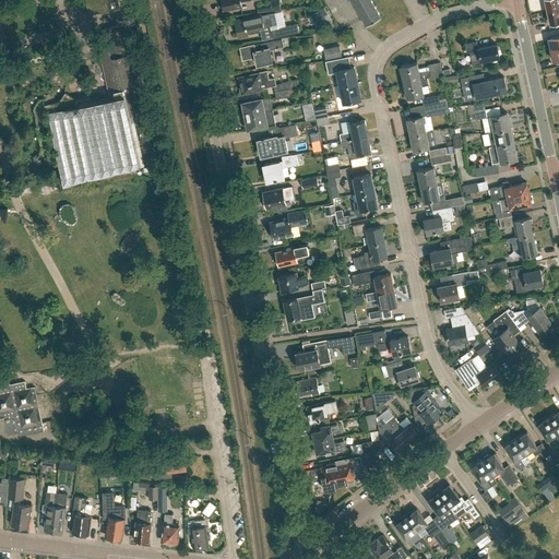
[(241,0),(223,0),(222,0),(224,10),(233,8),(233,9),(242,8),(240,0),(241,0)]
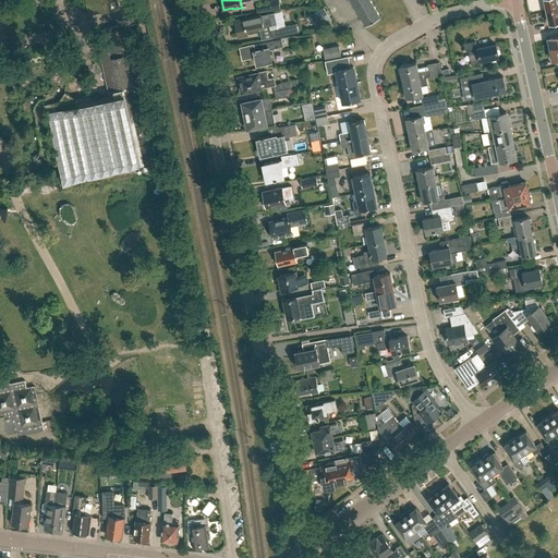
[(347,0),(351,0),(365,25),(380,16),(371,0),(347,0)]
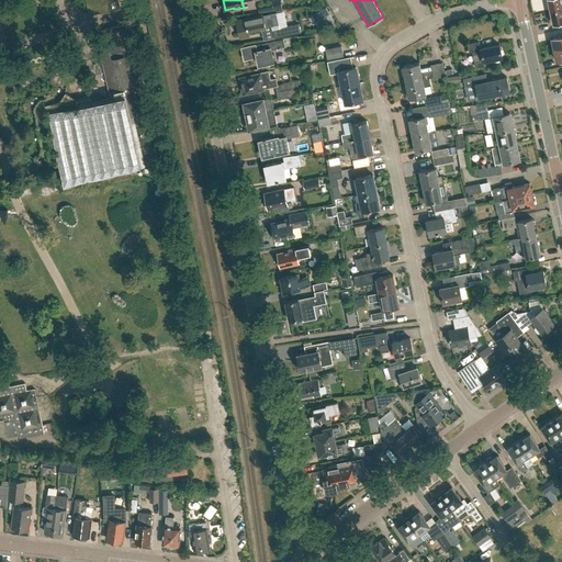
[(561,0),(548,0),(551,11),(561,8),(561,0)]
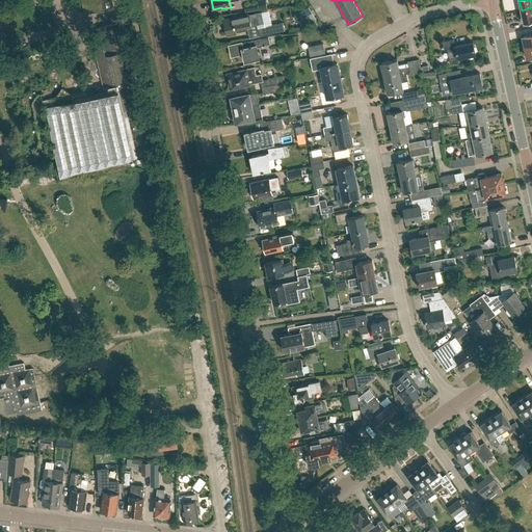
[(246,10),(259,8),(258,2),(245,4),(246,10)]
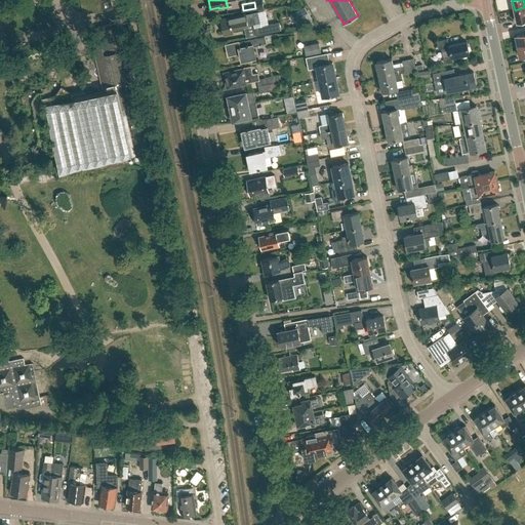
[(306,6),(295,12),(303,24),(312,17),(306,6)]
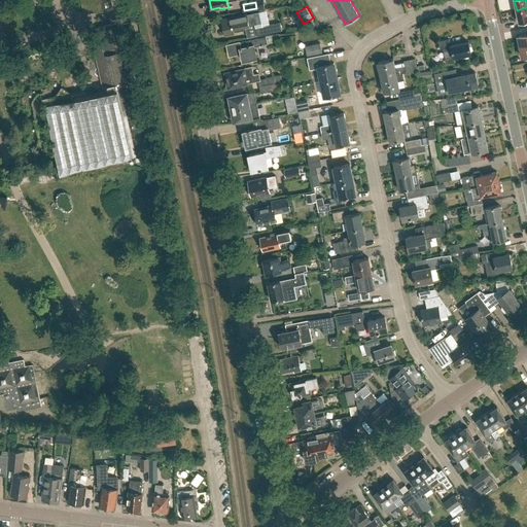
[(526,7),(517,10),(519,23),(526,20),(526,7)]
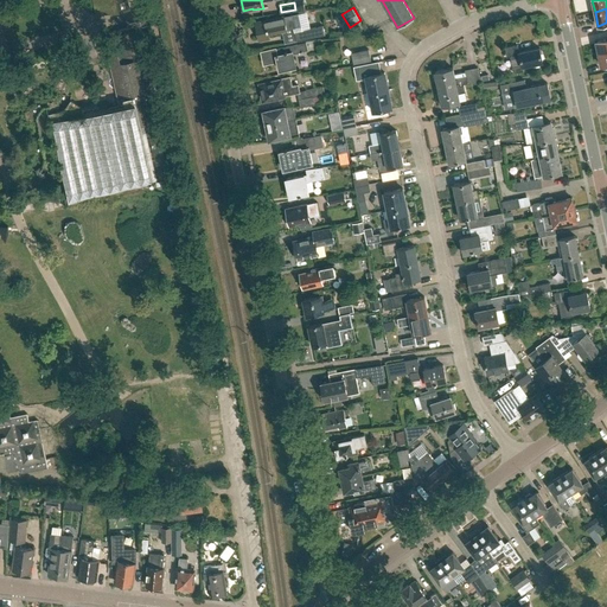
[(259,39),(269,38),(268,33),(286,29),(295,27),(293,14),(283,17),(255,23),(259,39)]
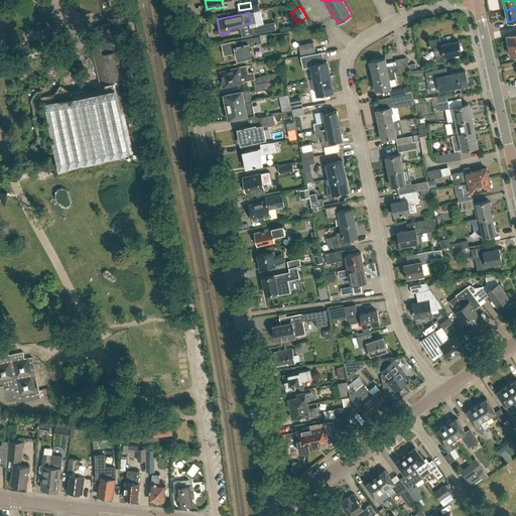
[(251,34),(276,28),(274,22),(250,27),(251,34)]
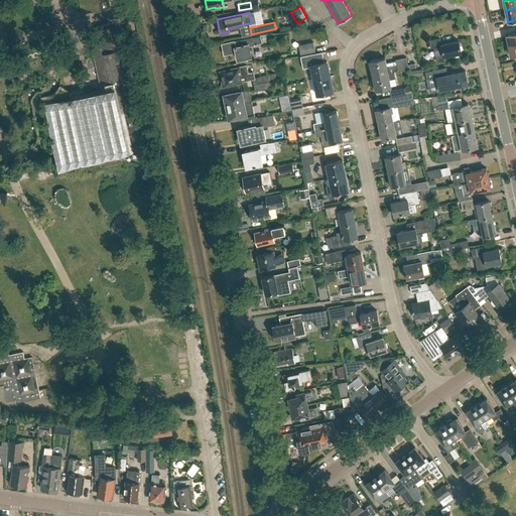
[(122,55),(116,25),(116,24),(115,24),(115,23),(114,23),(113,23),(112,23),(96,26),(98,35),(90,36),(93,52),(94,56),(98,75),(101,87),(105,86),(106,90),(101,91),(99,91),(93,92),(93,93),(81,95),(80,96),(71,97),(71,95),(70,92),(70,91),(60,85),(60,86),(56,91),(42,94),(58,169),(131,153),(135,165),(144,164),(142,157),(145,156),(135,108),(134,103),(124,56),(123,55),(122,55)]
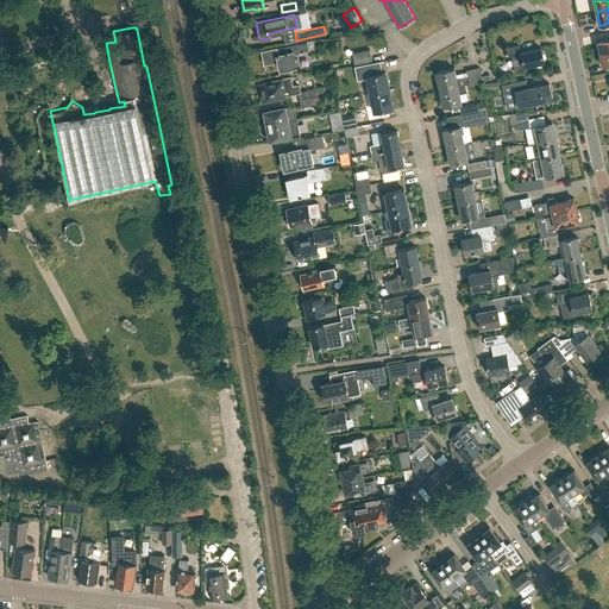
[(608,39),(598,42),(601,54),(608,51),(608,39)]
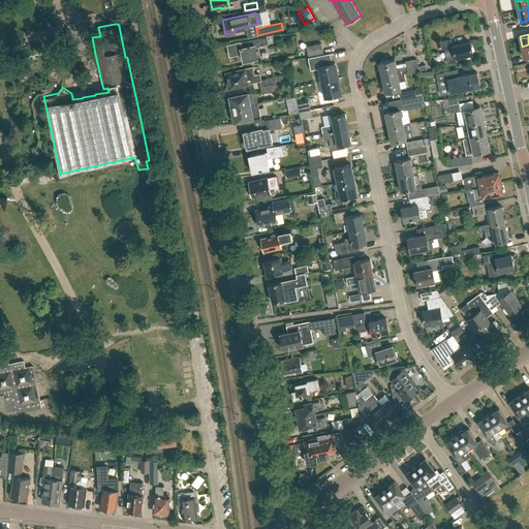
[(263,45),(263,44),(274,42),(273,36),(267,37),(262,37),(240,42),(240,41),(228,44),(230,56),(243,54),(244,61),(257,58),(255,47),(263,45)]
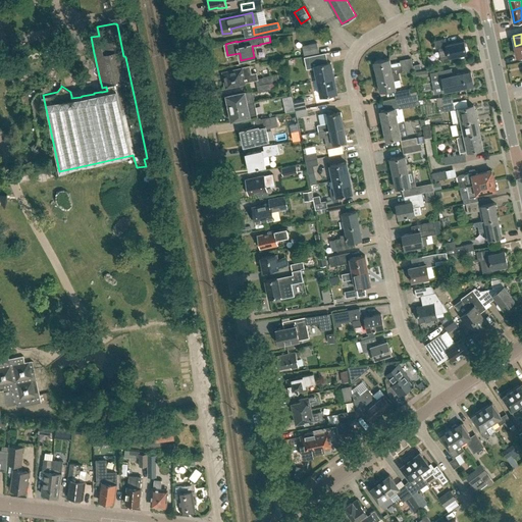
[(447,45),(445,38),(434,40),(435,48),(438,47),(441,63),(451,61),(450,56),(458,54),(458,57),(465,55),(465,53),(466,52),(464,41),(447,45)]
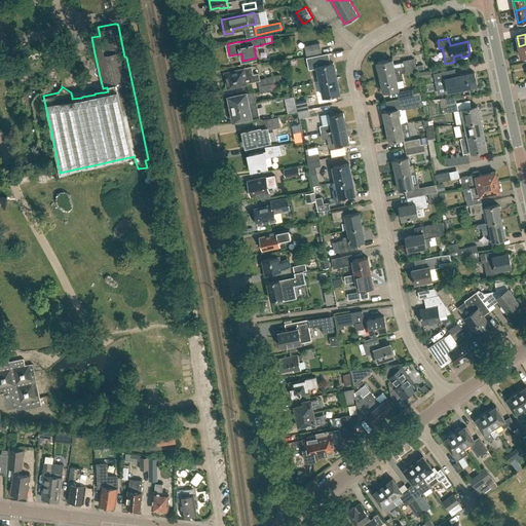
[(318,43),(310,44),(312,54),(321,53),(318,43)]
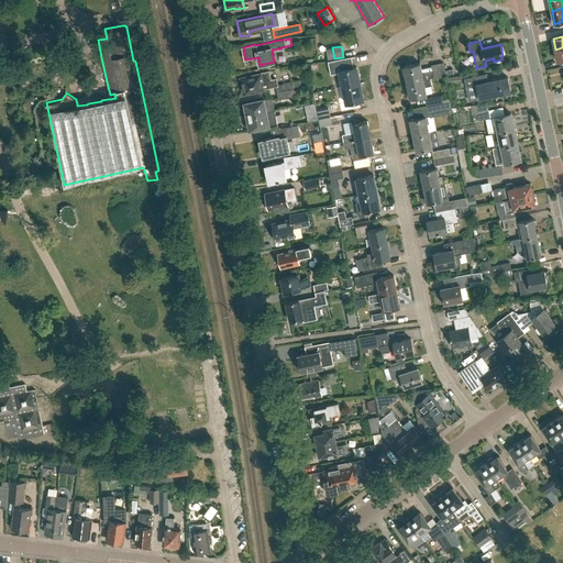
[(328,61),(330,74),(340,73),(342,86),(348,86),(360,83),(356,67),(353,67),(351,56),(328,61)]
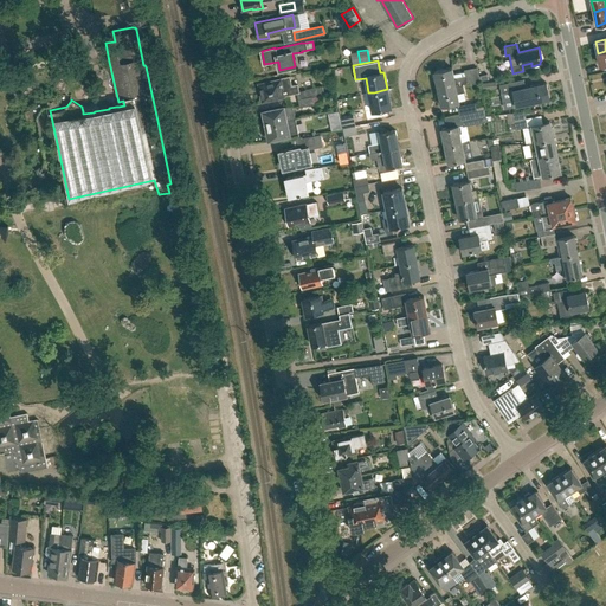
[(456,85),(464,84),(479,81),(477,68),(464,70),(465,76),(453,78),(452,68),(434,71),(438,89),(456,85)]
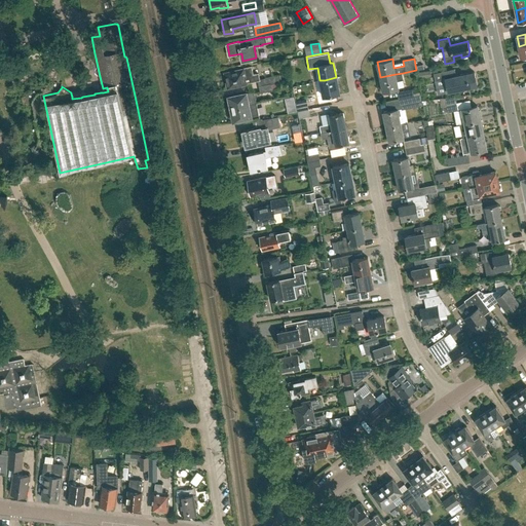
[(258,87),(270,84),(282,82),(279,75),(260,79),(258,72),(253,74),(252,66),(242,68),(236,70),(236,71),(225,73),(226,80),(227,85),(228,85),(228,87),(257,80),(258,87)]
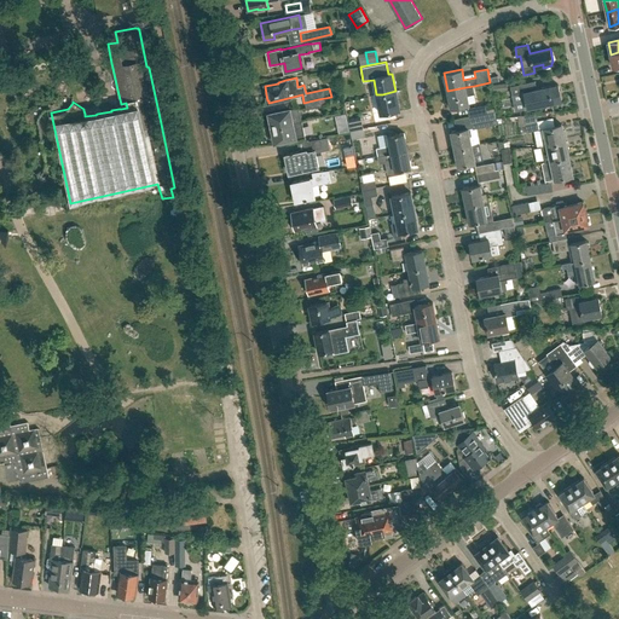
[(537,90),(534,81),(512,86),(513,94),(521,93),(525,109),(537,106),(537,105),(561,99),(559,85),(537,90)]
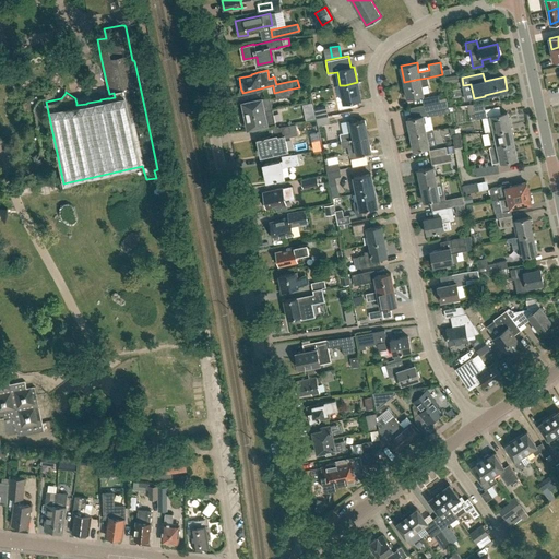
[(420,79),(404,82),(407,97),(424,94),(421,86),(429,85),(428,78),(420,79)]
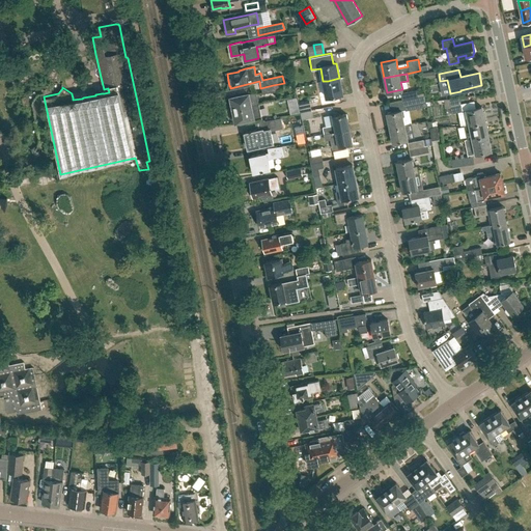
[(328,81),(323,81),(327,101),(339,99),(338,94),(342,94),(339,78),(328,81)]
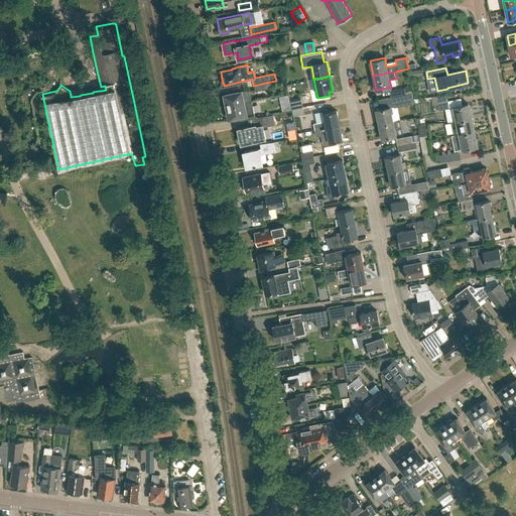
[(406,94),(406,92),(405,88),(390,91),(391,97),(406,94)]
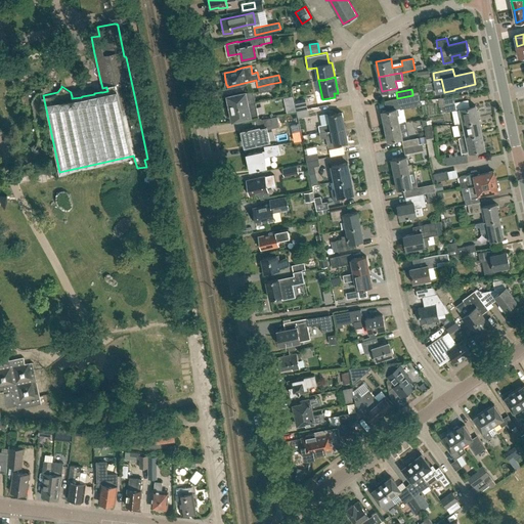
[(230,107),(256,103),(253,91),(228,96),(230,107)]
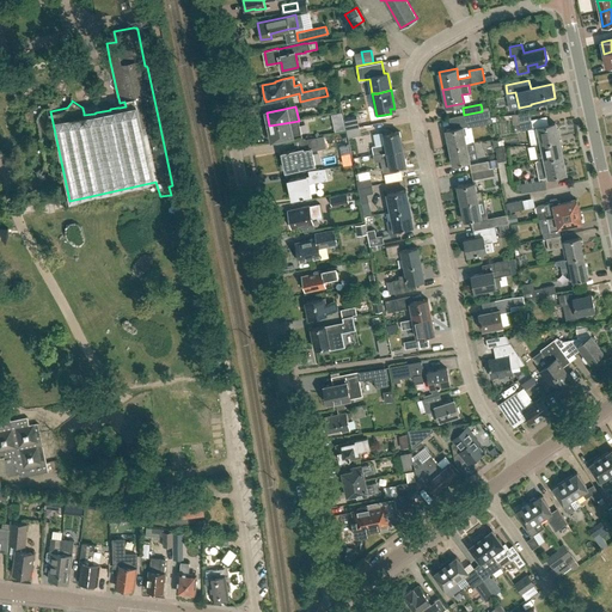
[(482,111),(464,115),(465,123),(490,118),(489,110),(482,111)]
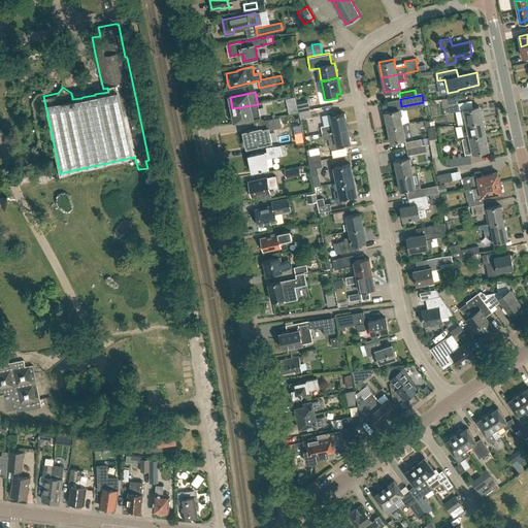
[(380,98),(381,107),(398,106),(397,97),(380,98)]
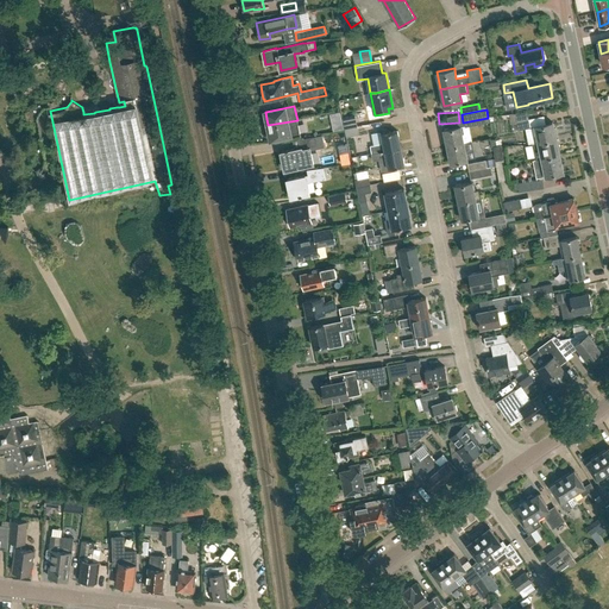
[(518,123),(528,120),(527,113),(515,114),(518,123)]
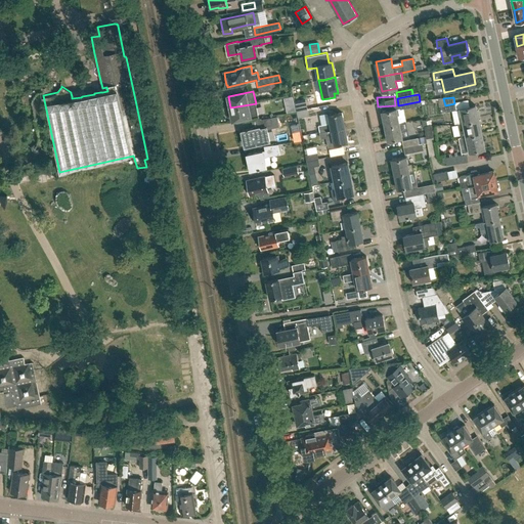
[(297,111),(307,108),(305,99),(298,100),(298,98),(295,99),(295,101),(297,111)]
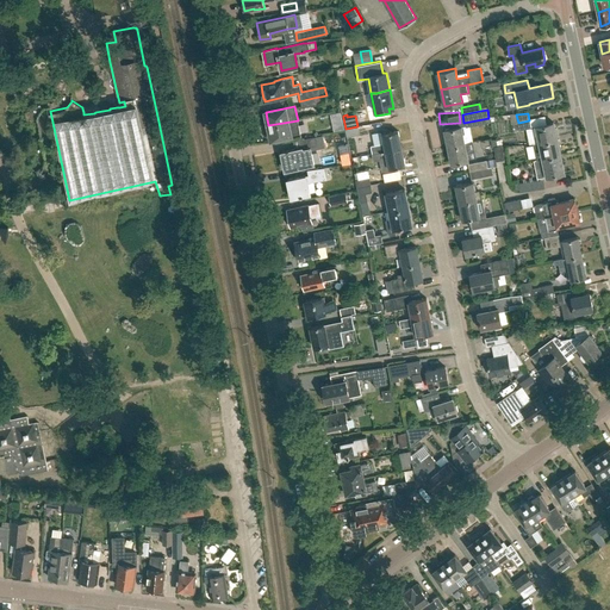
[(298,120),(268,125),(272,139),(300,134),(298,120)]
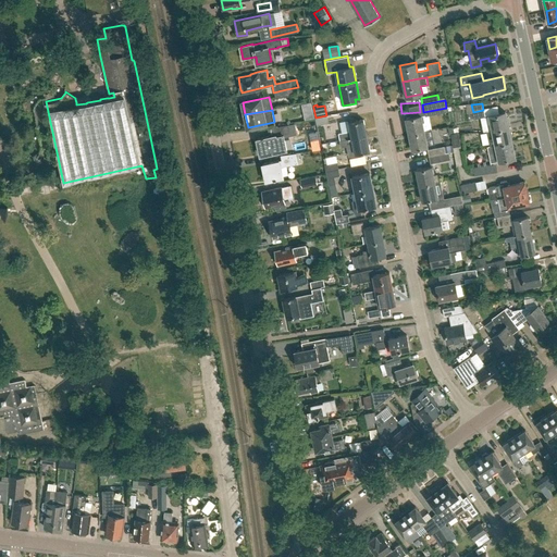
[(472,120),(474,119),(485,116),(483,110),(472,112),(473,115),(471,115),(472,120)]
